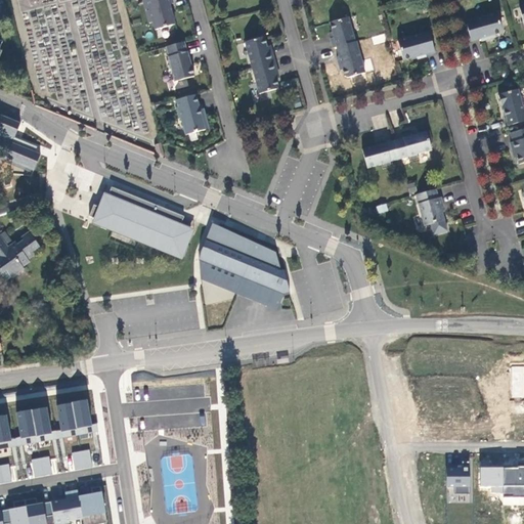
[(172,0),(142,0),(151,32),(173,27),(167,5),(173,4),(172,0)]
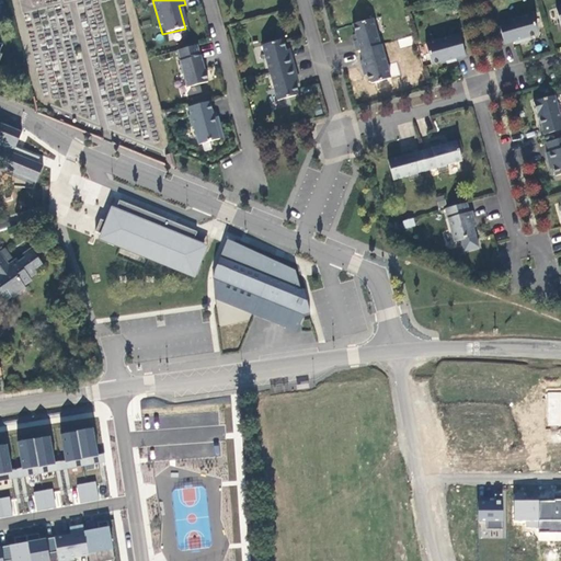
[(499,23),(504,45),(514,42),(515,45),(524,42),(523,39),(535,36),(537,33),(531,14),(499,23)]
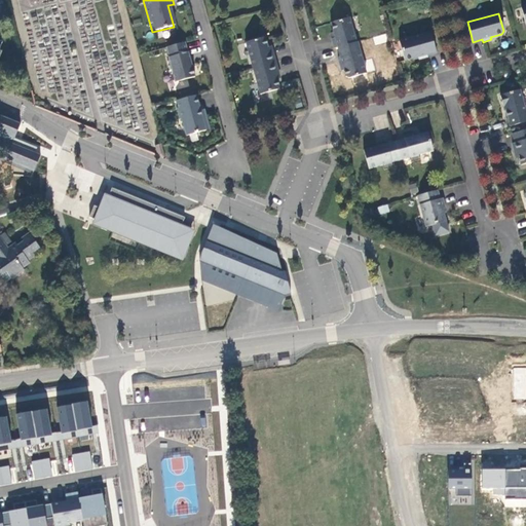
[(331,39),(334,48),(337,47),(357,42),(349,17),(331,23),(335,38),(331,39)]
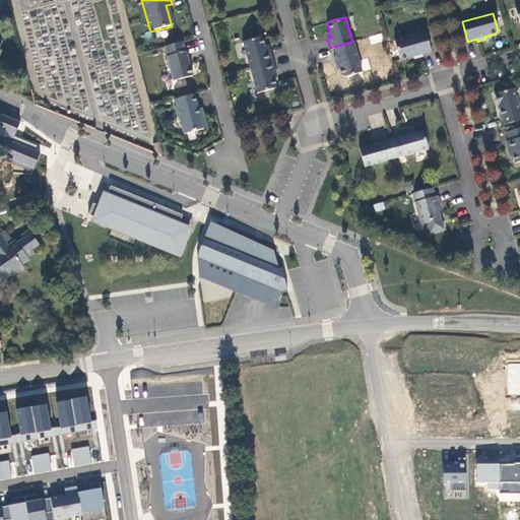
[(421,54),(431,51),(426,31),(394,41),(400,60),(413,56),(413,59),(423,57),(421,54)]
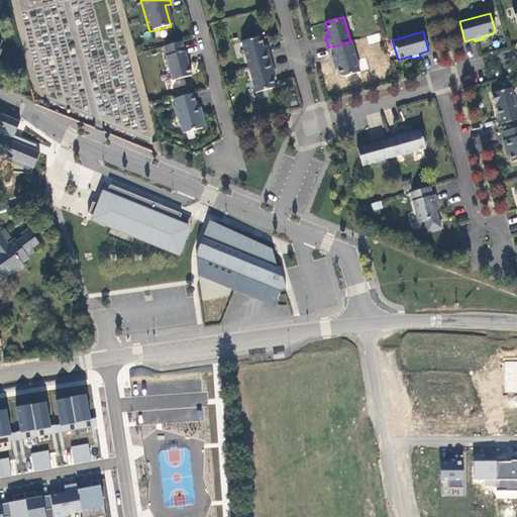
[(248,67),(271,61),(268,50),(265,52),(261,36),(241,41),(248,67)]
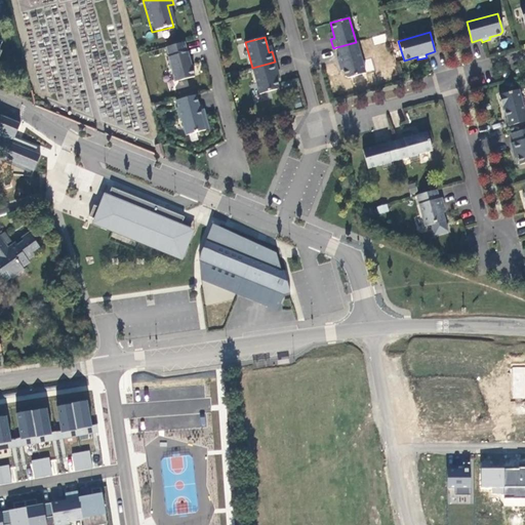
[(186,40),(160,47),(172,89),(197,82),(186,40)]
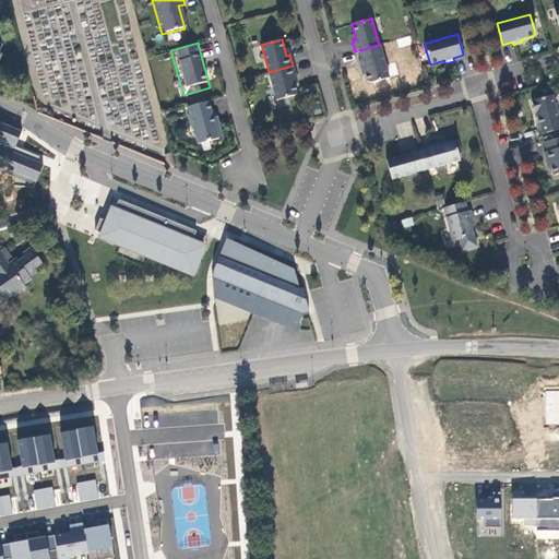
[(379,45),(358,50),(361,60),(359,61),(361,70),(364,69),(367,80),(367,81),(370,83),(389,78),(380,45),(379,45)]
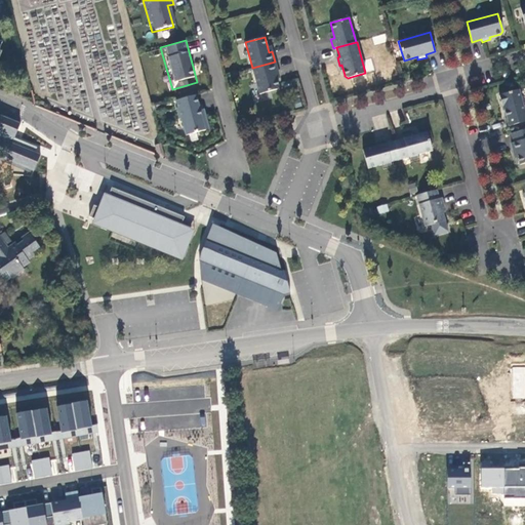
[(364,59),(367,72),(373,70),(371,58),(364,59)]
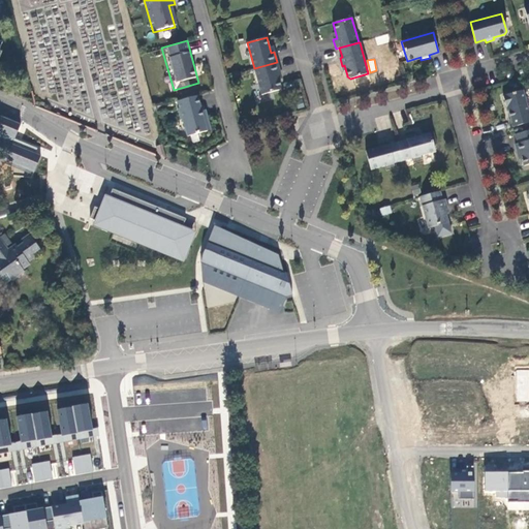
[(279,73),(277,62),(254,68),(261,95),(279,90),(280,88),(276,73),(279,73)]
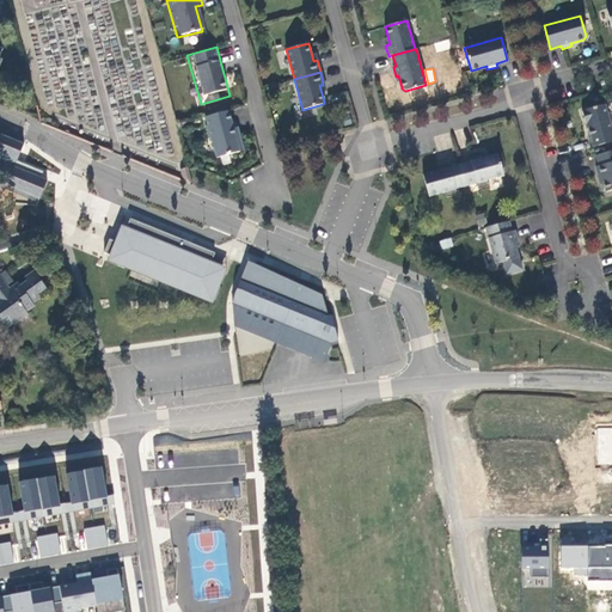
[(587,122),(593,147),(611,141),(611,128),(605,104),(581,110),(585,123),(587,122)]
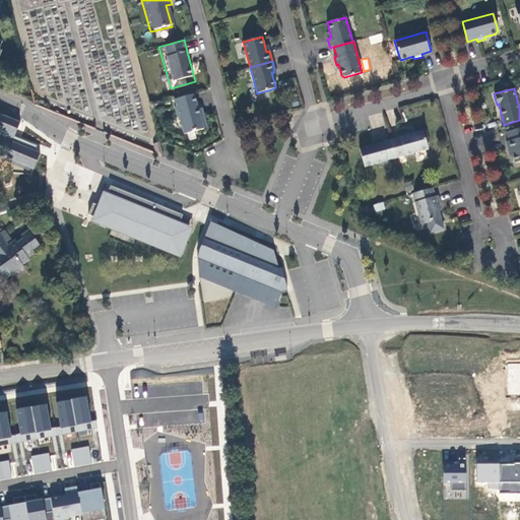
[(201,93),(167,102),(176,139),(210,131),(201,93)]
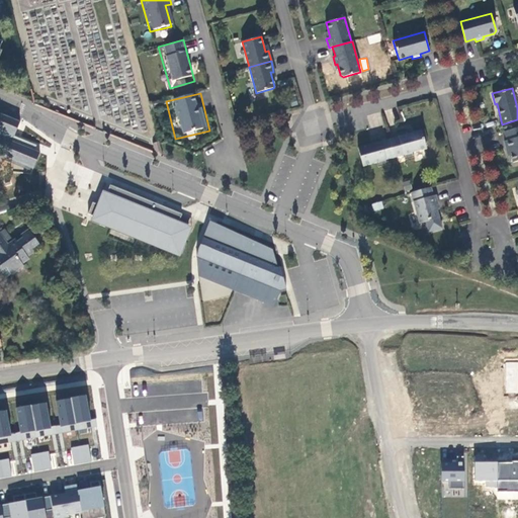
[(517,127),(504,132),(507,141),(504,142),(507,150),(509,149),(513,163),(517,161),(517,127)]
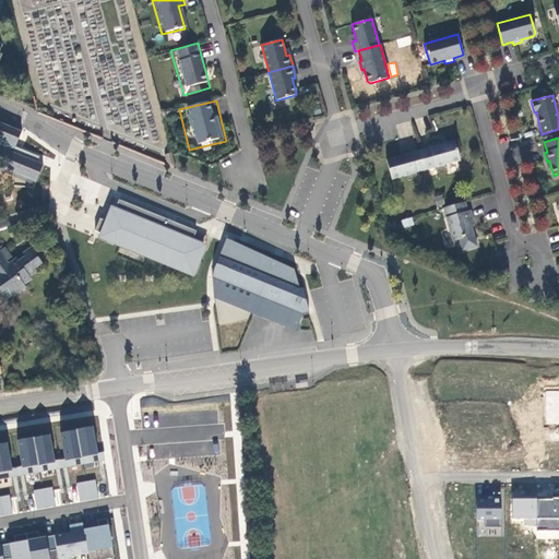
[(429,147),(420,150),(426,170),(436,167),(437,173),(447,169),(445,165),(460,161),(454,140),(439,144),(439,142),(429,144),(429,147)]
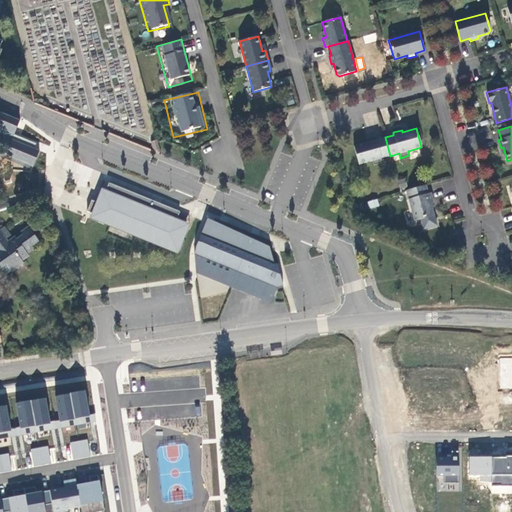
[(390,156),(385,137),(376,139),(375,137),(366,140),(367,142),(353,146),(359,164),(372,161),(373,165),(383,163),(381,158),(390,156)]
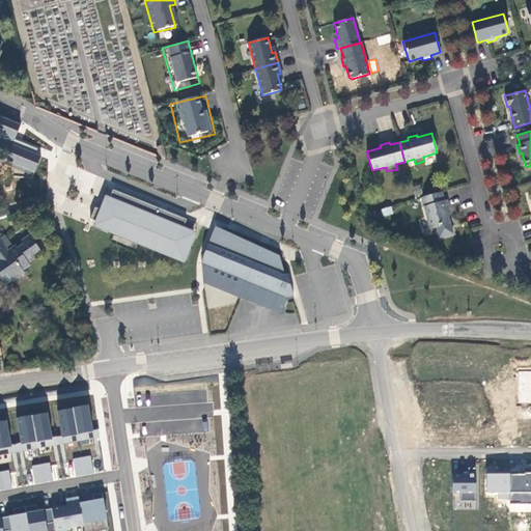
[(167,161),(163,146),(156,147),(159,158),(167,161)]
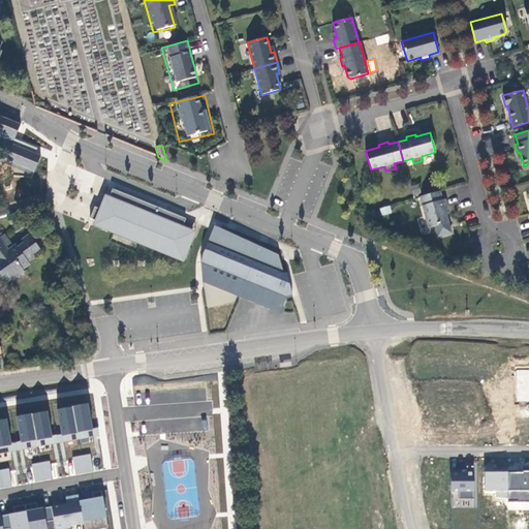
[(95,207),(90,218),(183,256),(191,237),(181,231),(186,219),(113,189),(110,196),(104,194),(99,209),(95,207)]
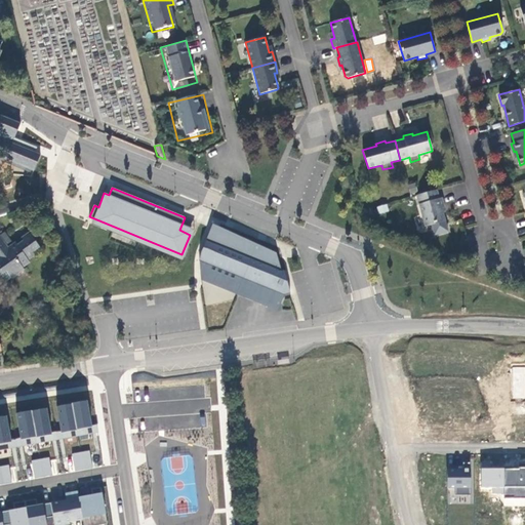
[(439,199),(437,190),(416,196),(426,227),(432,225),(434,224),(435,227),(446,224),(442,208),(444,207),(441,198),(439,199)]
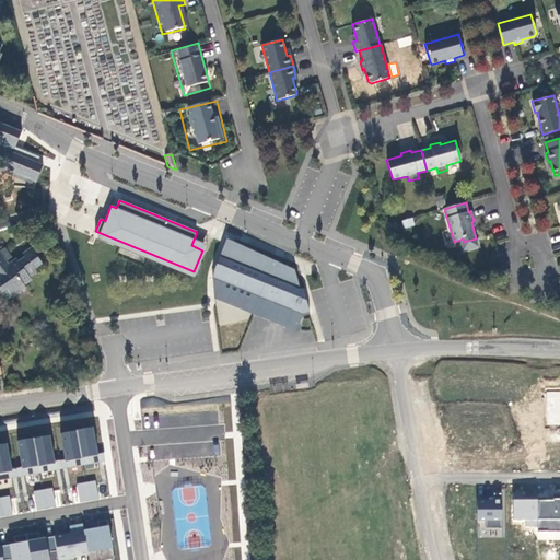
[(405,229),(415,225),(412,218),(401,221),(405,229)]
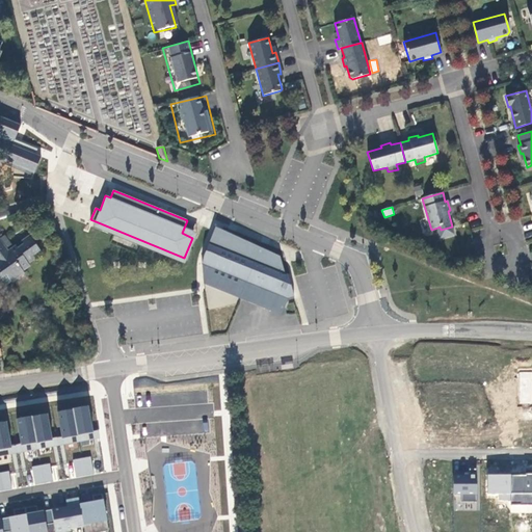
[(441,230),(440,227),(437,228),(441,238),(454,234),(452,227),(441,230)]
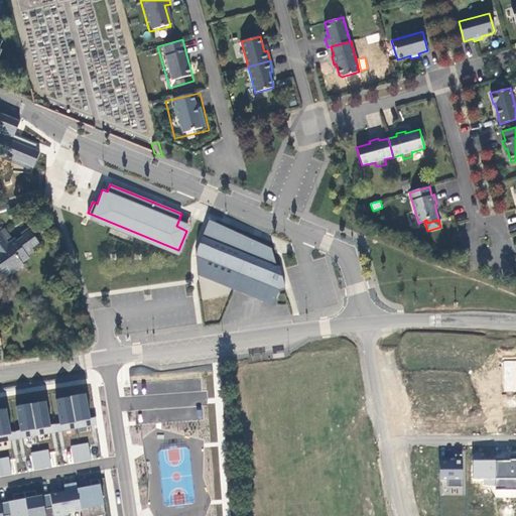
[(197,256),(198,276),(273,305),(280,289),(285,288),(279,266),(277,267),(271,249),(209,221),(199,247),(197,256)]
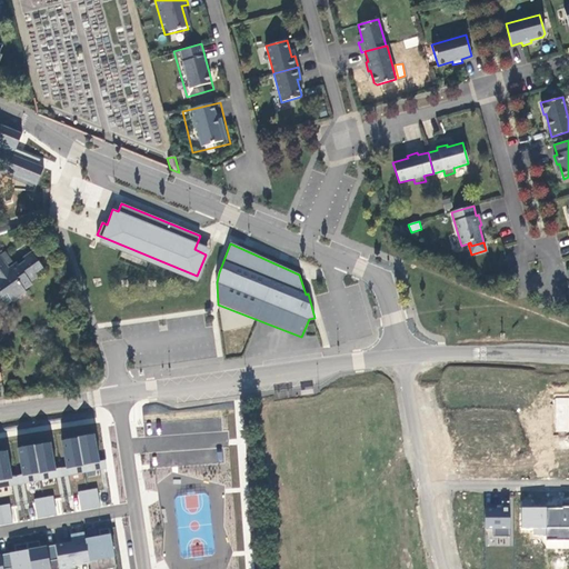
[(0,270),(2,273),(0,275),(0,298),(7,295),(12,301),(26,291),(23,289),(31,283),(29,281),(37,276),(35,272),(42,268),(31,252),(23,258),(25,260),(18,265),(17,262),(9,268),(1,257),(0,258),(0,270)]
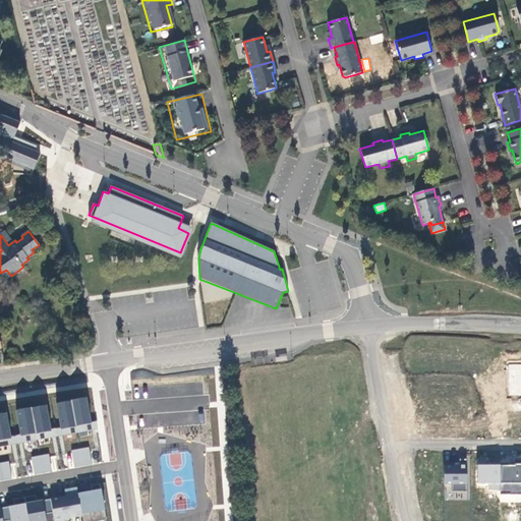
[(0,273),(0,274),(4,280),(11,276),(6,270),(0,273)]
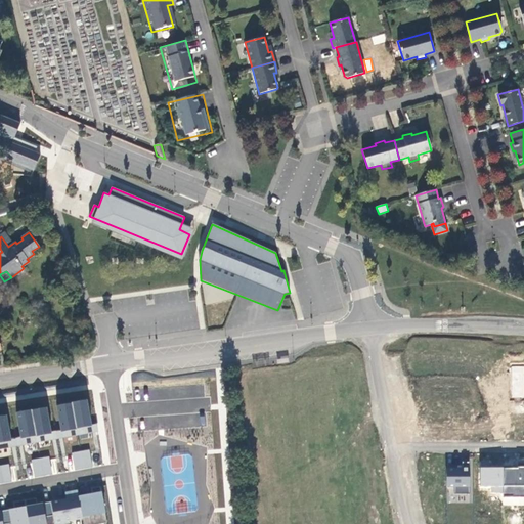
[(523,365),(512,366),(512,397),(523,396),(523,365)]
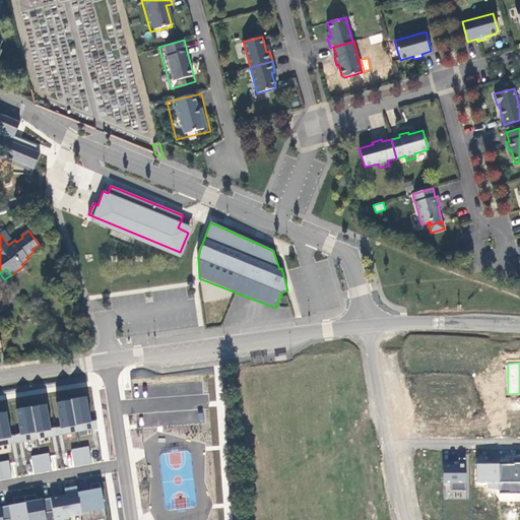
[(86,397),(56,403),(60,428),(91,423),(86,397)]
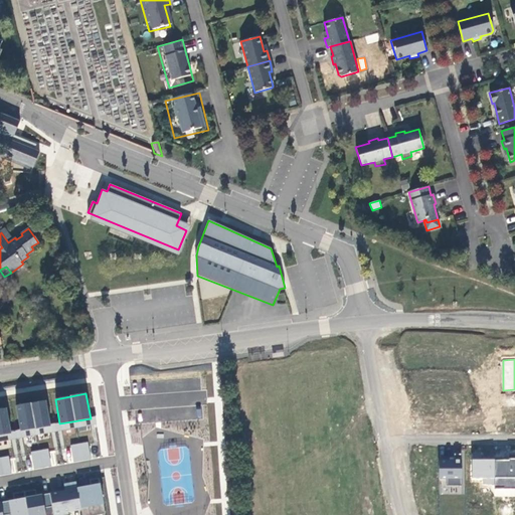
[(46,400),(16,406),(20,431),(51,425),(46,400)]
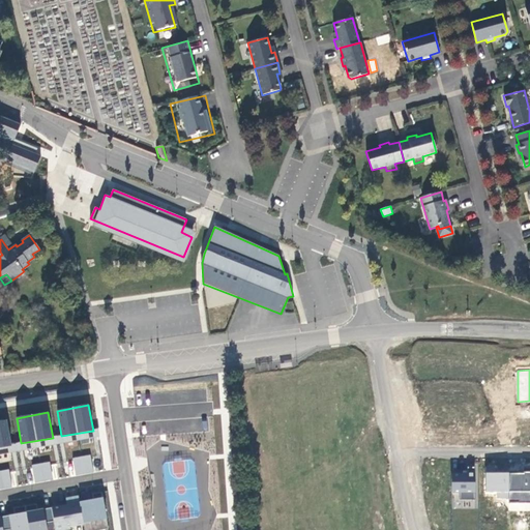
[(7,419),(0,420),(0,446),(11,445),(7,419)]
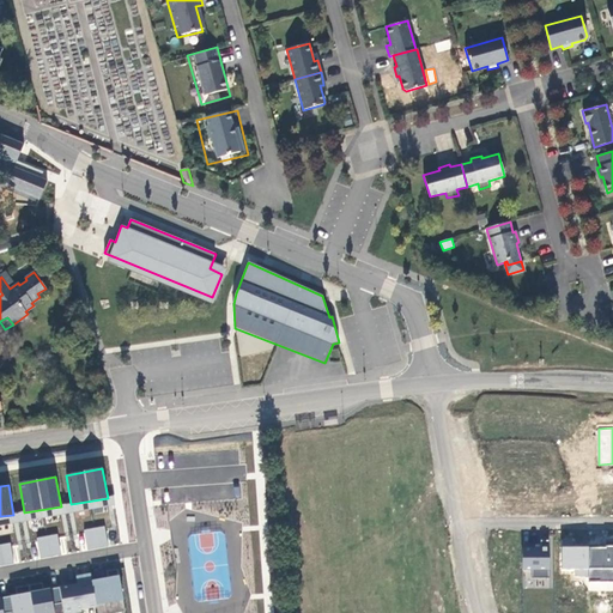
[(104,527),(84,529),(87,551),(108,547),(104,527)]
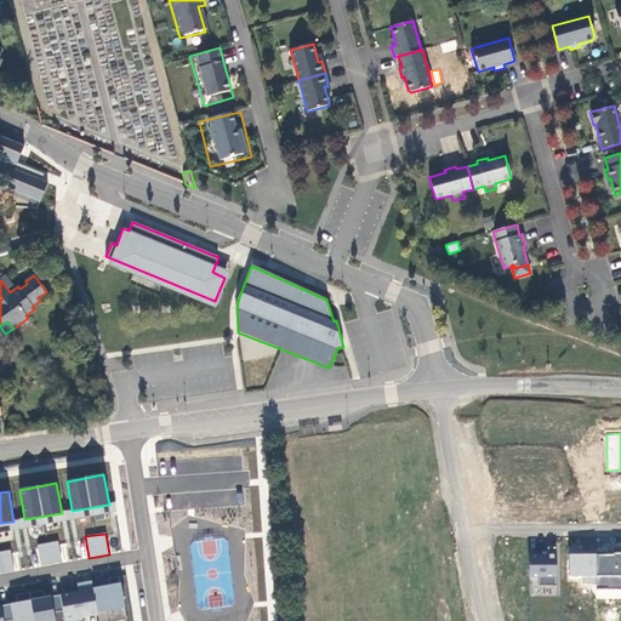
[(57,541),(38,545),(41,565),(62,562),(57,541)]
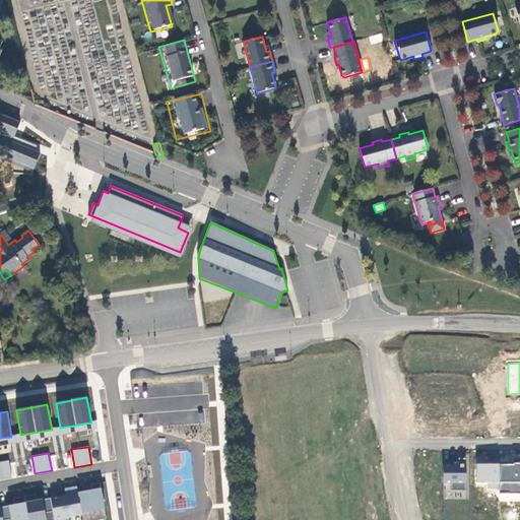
[(7,460),(0,461),(0,479),(11,478),(7,460)]
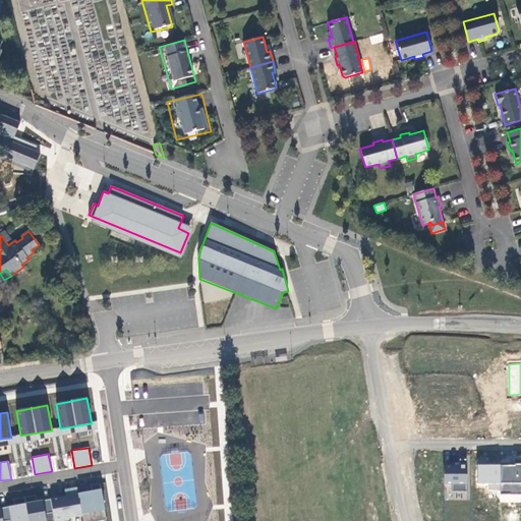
[(466,464),(444,464),(444,484),(468,483),(466,464)]
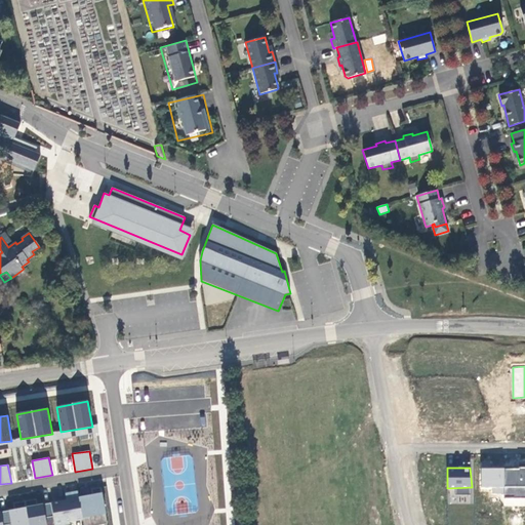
[(505,468),(481,468),(481,486),(491,487),(491,494),(503,495),(505,468)]
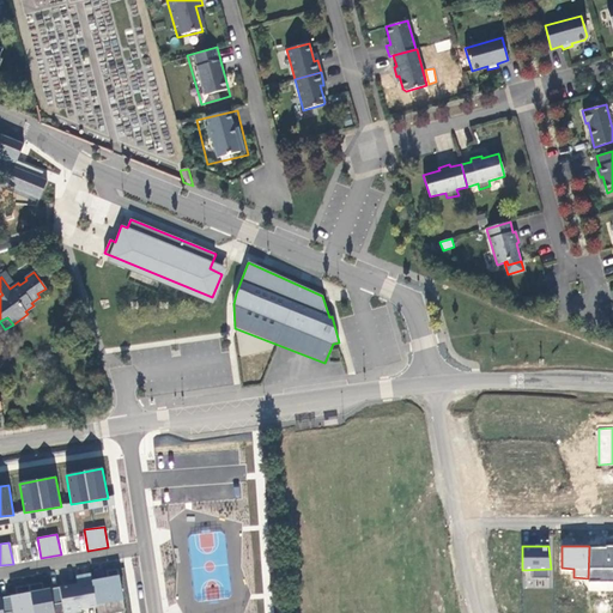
[(612,546),(589,546),(589,581),(612,581),(612,546)]
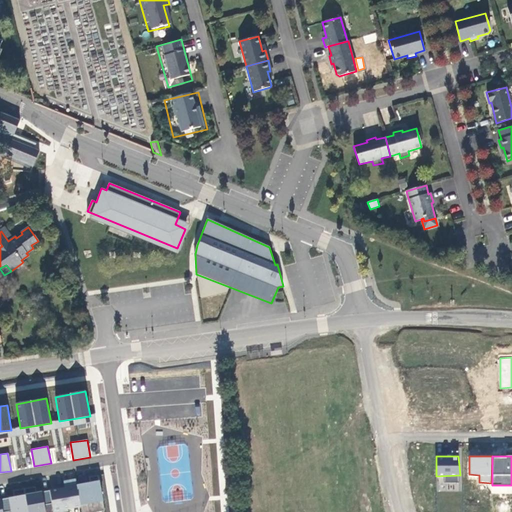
[(99,480),(76,485),(80,506),(103,501),(99,480)]
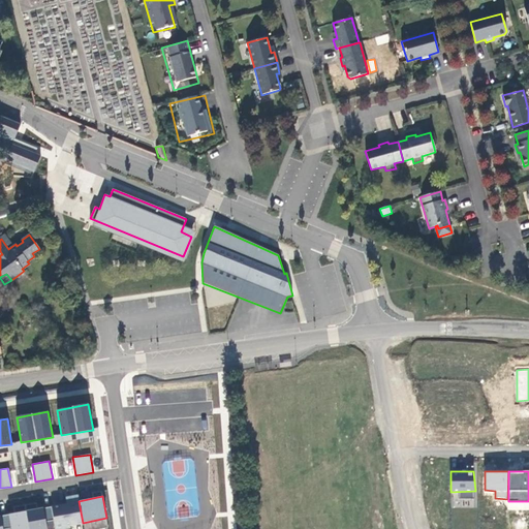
[(79,501),(52,507),(54,528),(83,523),(79,501)]
